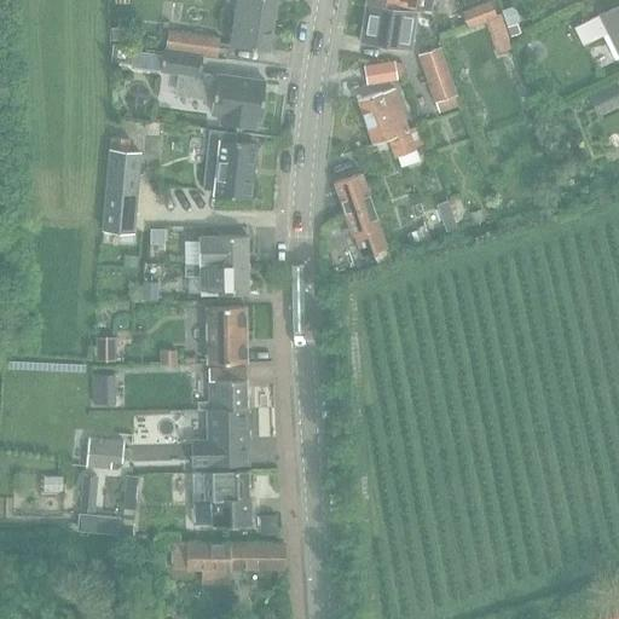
[(268,51),(276,0),(236,0),(230,45),(268,51)]
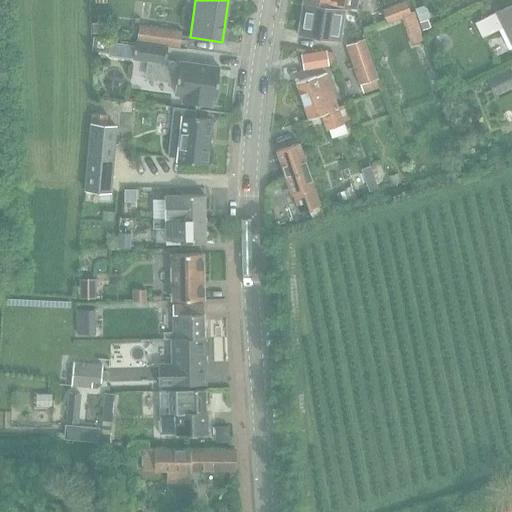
[(302,0),(302,2),(343,8),(355,10),(356,0),(302,0)]
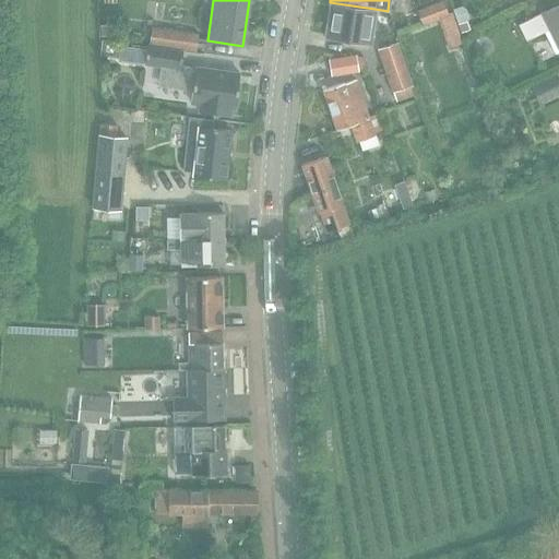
[(442,1),(416,12),(423,26),(449,16),(442,1)]
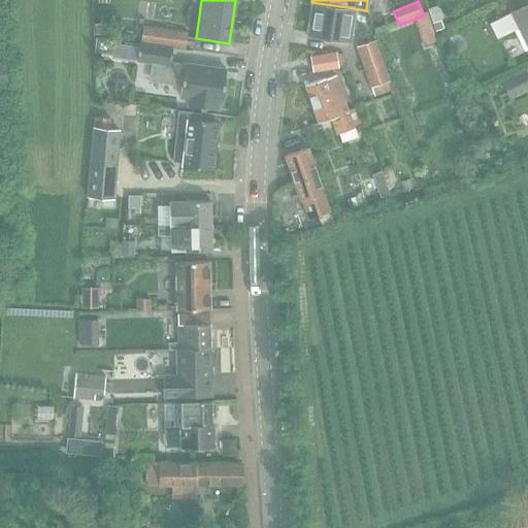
[(354,8),(311,2),(308,26),(312,27),(311,35),(350,40),(354,8)]
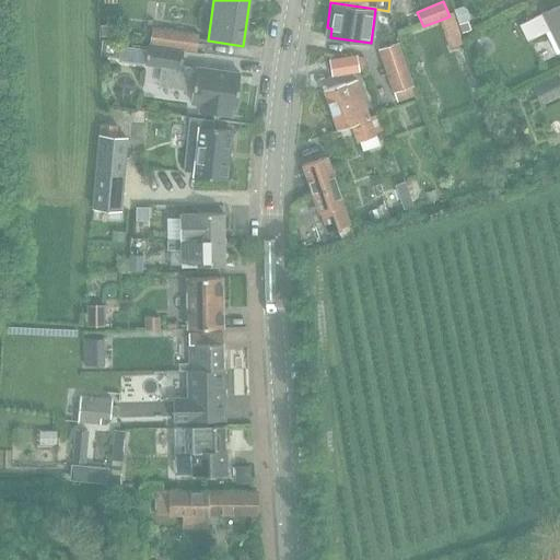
[(559,2),(518,24),(526,39),(550,28),(552,34),(559,48),(559,2)]
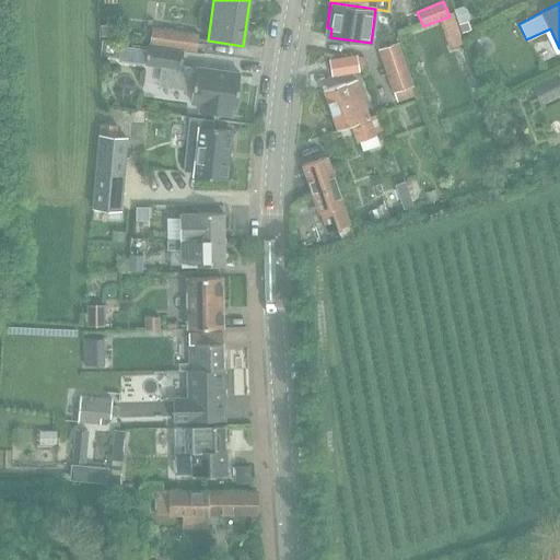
[(120,47),(119,60),(144,63),(162,66),(160,76),(177,78),(176,86),(193,90),(190,103),(200,104),(199,112),(230,116),(231,108),(234,108),(238,74),(238,72),(181,65),(182,50),(195,53),(198,34),(151,27),(149,45),(149,46),(148,46),(147,50),(120,47)]
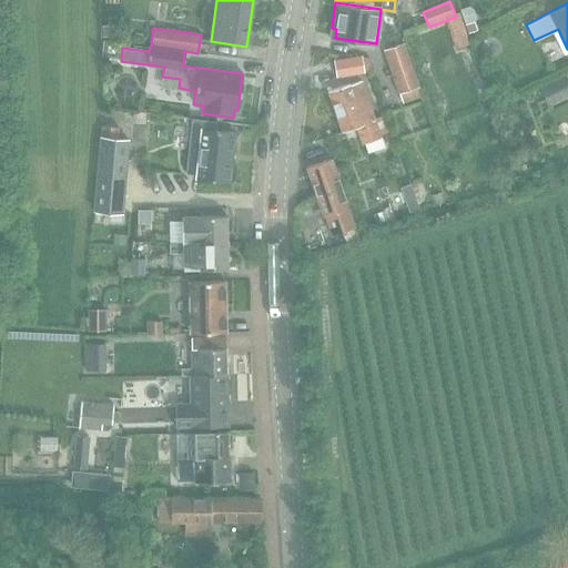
[(403,40),(384,47),(399,89),(418,82),(403,40)]
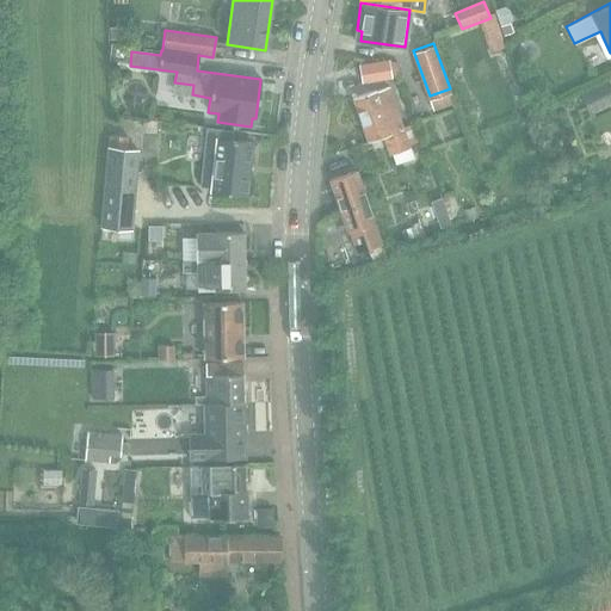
[(388,61),(359,66),(362,82),(392,78),(388,61)]
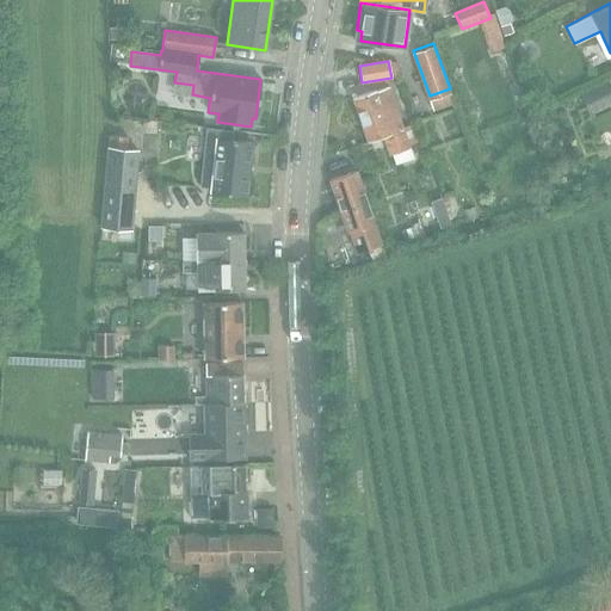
[(411,122),(402,125),(388,87),(375,92),(375,90),(352,98),(368,142),(383,136),(389,155),(409,148),(408,143),(418,140),(411,122)]
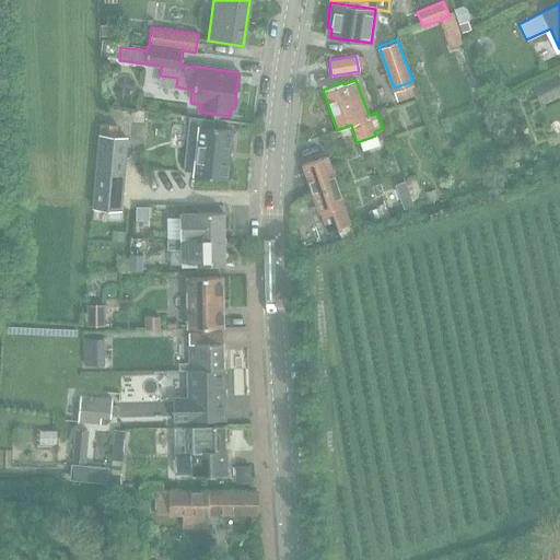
[(125,138),(116,137),(116,127),(98,125),(97,136),(92,207),(118,209),(125,138)]
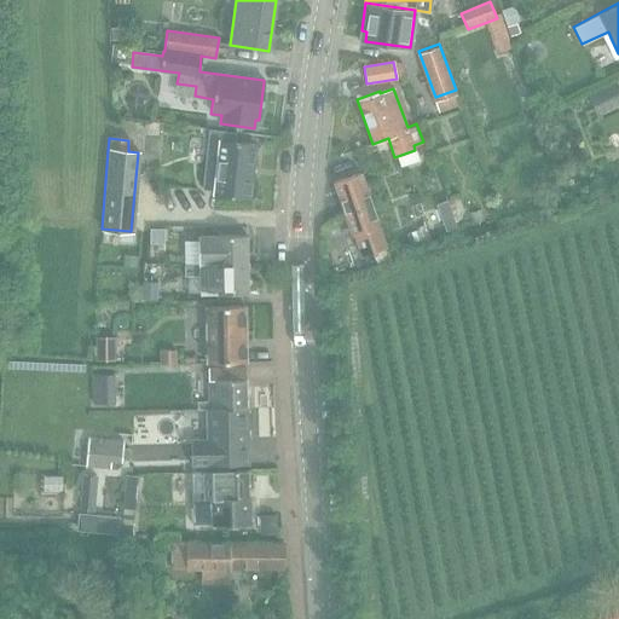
[(250,198),(255,144),(217,140),(212,194),(250,198)]
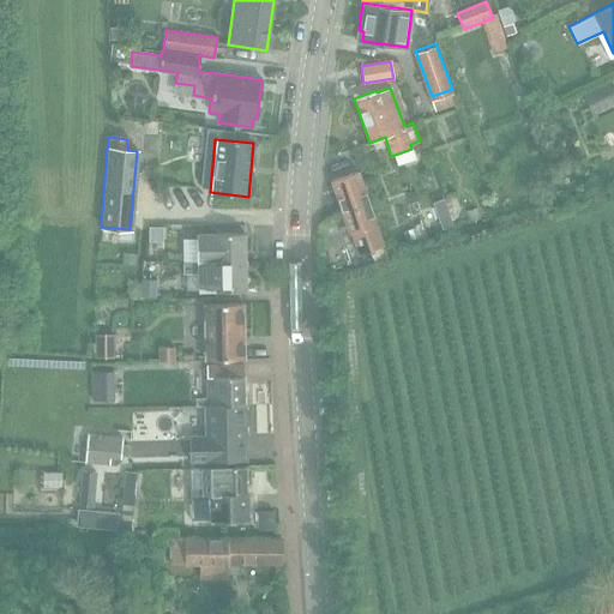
[(383,246),(377,226),(359,172),(331,180),(349,234),(350,234),(357,254),(383,246)]
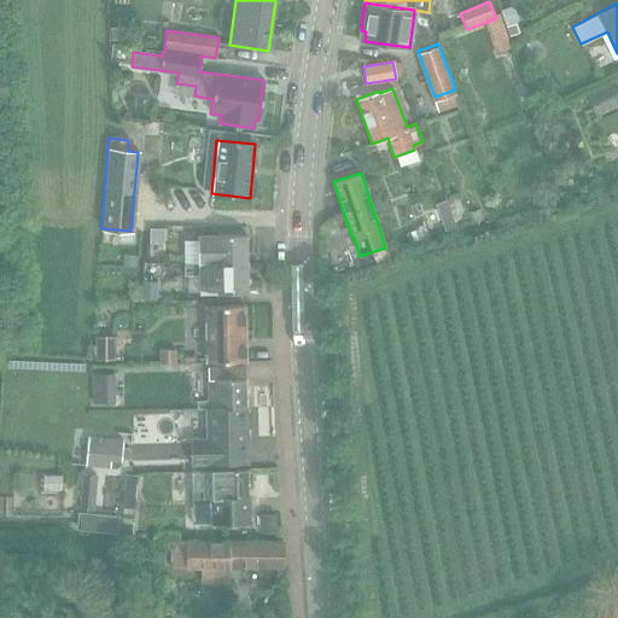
[(213,234),(197,234),(197,262),(197,266),(213,264),(246,263),(245,234),(213,234)]
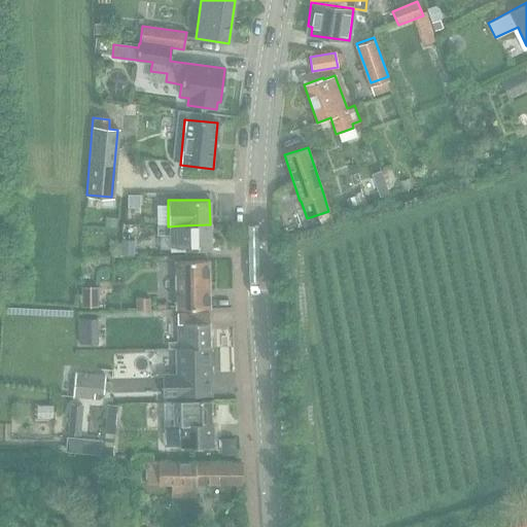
[(168,226),(152,226),(152,236),(168,236),(169,237),(174,237),(174,250),(181,250),(210,249),(210,224),(181,225),(168,226)]
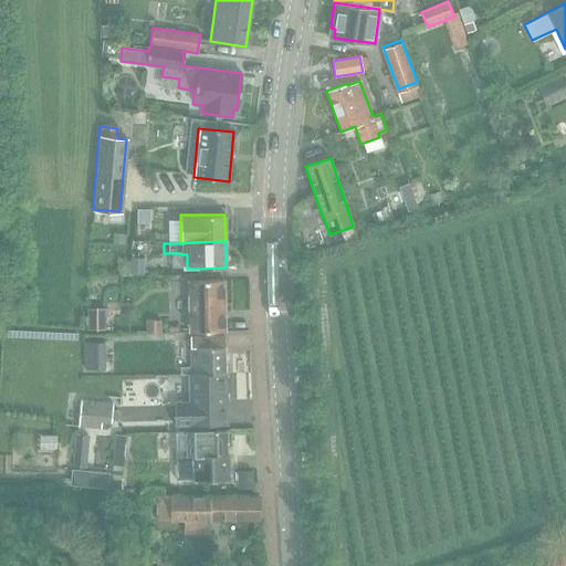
[(223,279),(188,280),(189,332),(224,331),(223,279)]
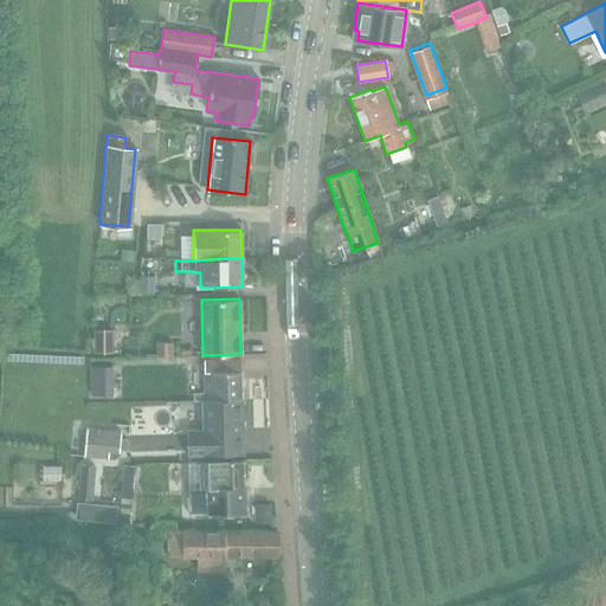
[(113,355),(111,333),(94,333),(94,355),(113,355)]
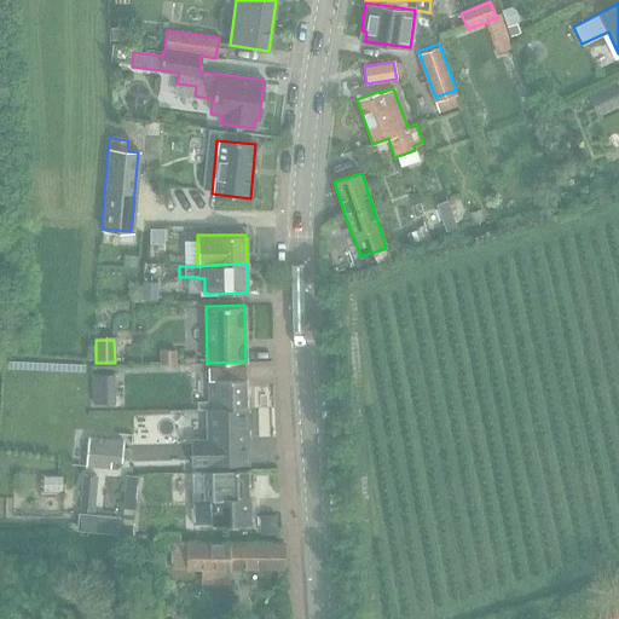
[(161,353),(161,366),(177,366),(177,353),(161,353)]
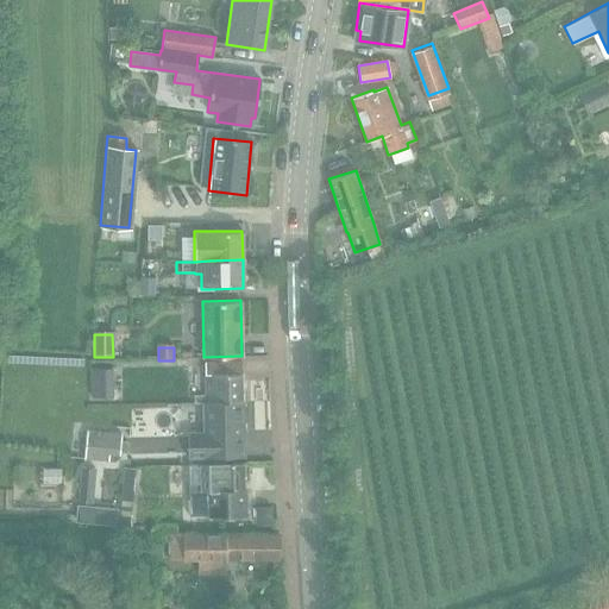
[(205,394),(194,394),(194,402),(202,402),(242,401),(242,374),(240,374),(240,362),(203,362),(205,394)]
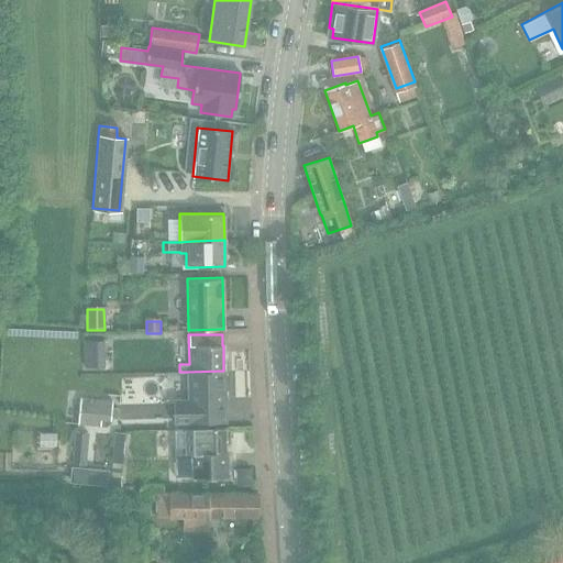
[(85,340),(85,366),(103,367),(103,340),(85,340)]
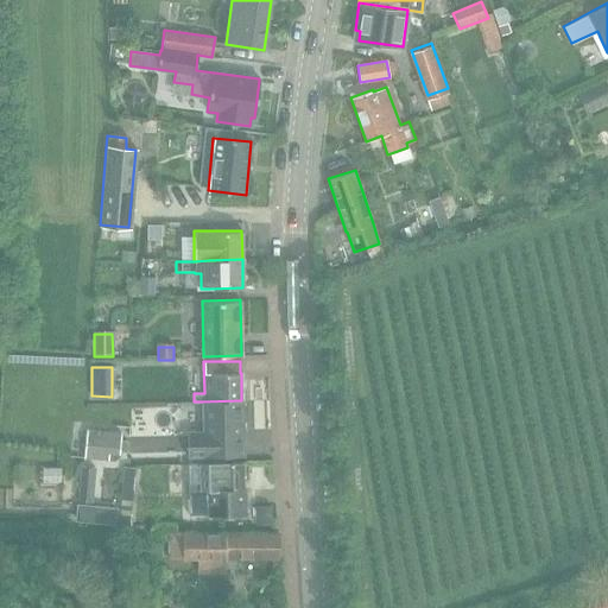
[(241,400),(202,401),(202,430),(188,430),(187,430),(187,456),(198,455),(242,455),(241,400)]
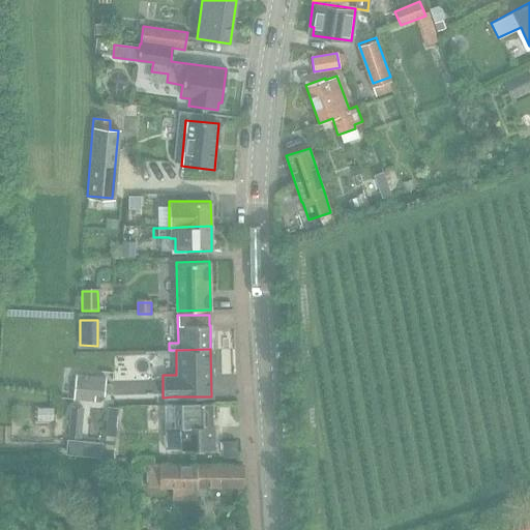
[(106,379),(75,376),(72,402),(94,404),(94,398),(104,399),(106,379)]
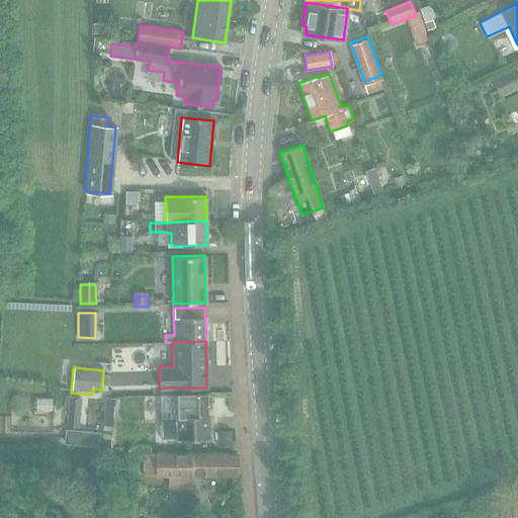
[(207,394),(169,396),(170,420),(176,420),(176,438),(208,437),(207,394)]
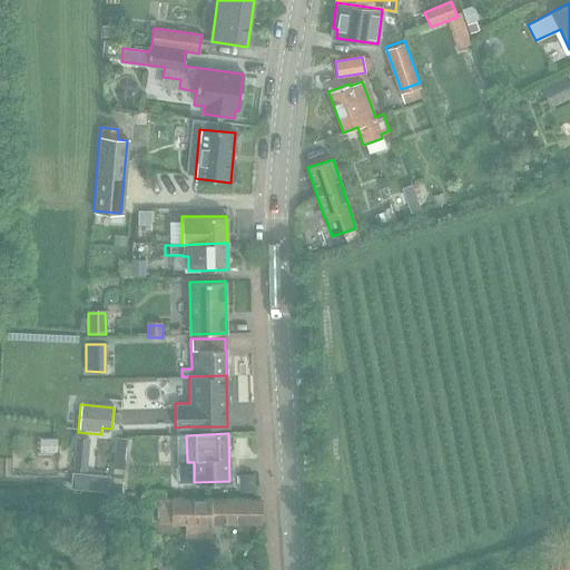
[(76,434),(70,488),(87,490),(92,435),(76,434)]
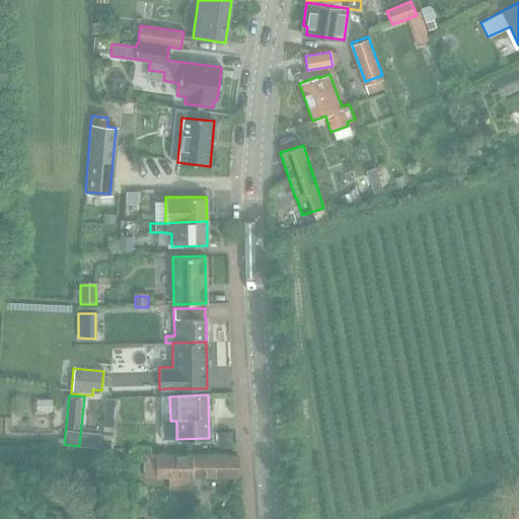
[(235,480),(236,456),(146,455),(146,479),(235,480)]
